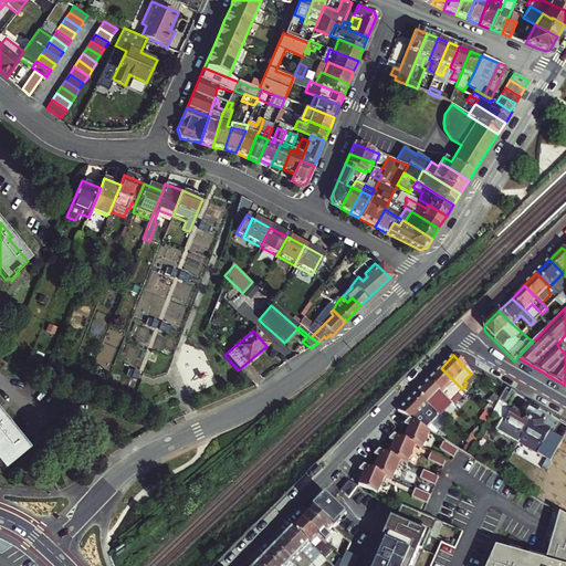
[(441,368),(428,380),(451,404),(452,405),(465,392),(462,389),(441,368)]
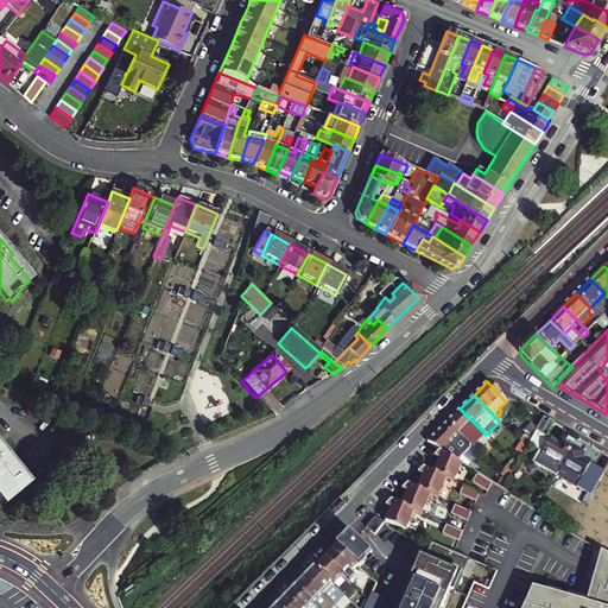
[(485,434),(460,409),(448,422),(472,445),(473,447),(485,434)]
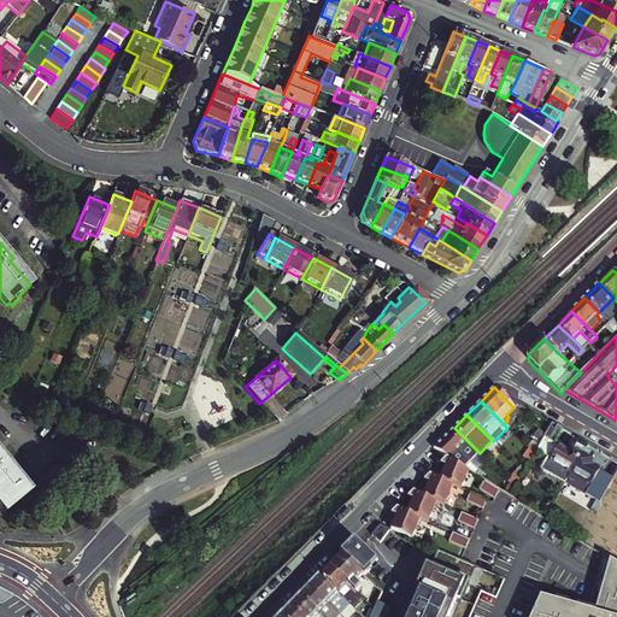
[(553,444),(562,430),(551,424),(545,435),(544,438),(553,444)]
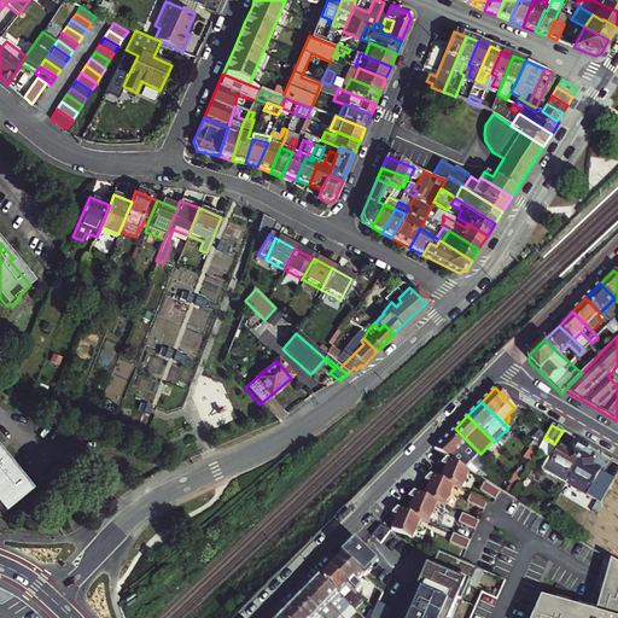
[(433,450),(448,460),(465,470),(471,462),(479,453),(455,429),(433,450)]
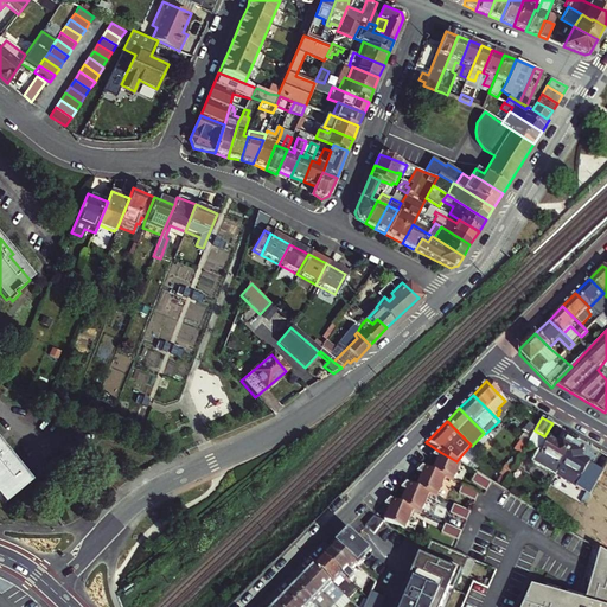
[(536,428),(529,422),(523,429),(530,438),(535,430),(536,428)]
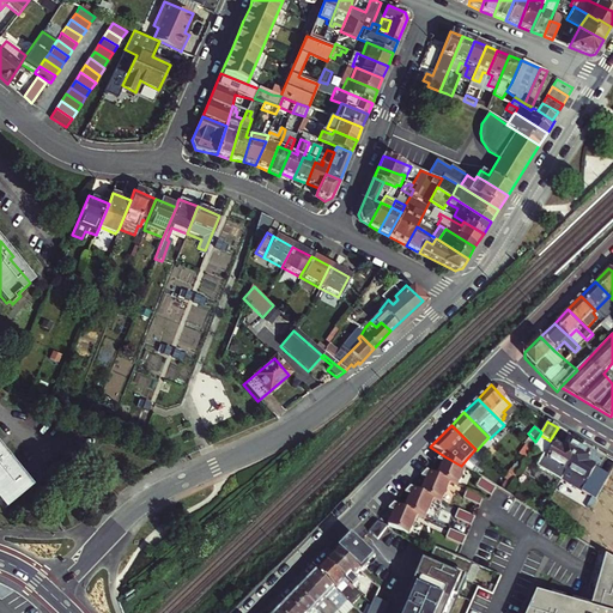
[(535,442),(532,449),(544,456),(538,467),(560,481),(568,469),(580,448),(569,442),(565,448),(562,445),(560,447),(550,441),(540,435),(535,442)]
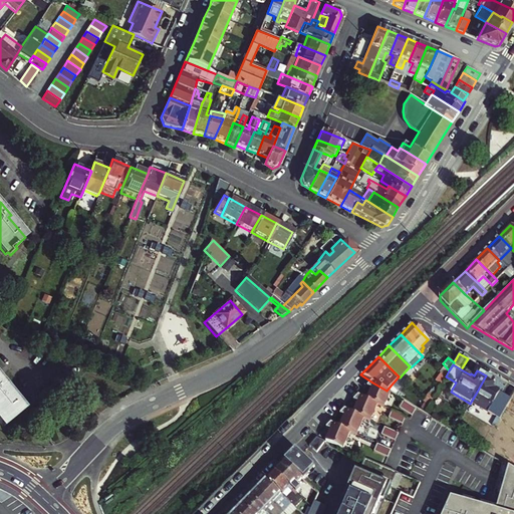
[(0,420),(4,425),(24,408),(6,387),(9,384),(0,373),(0,420)]
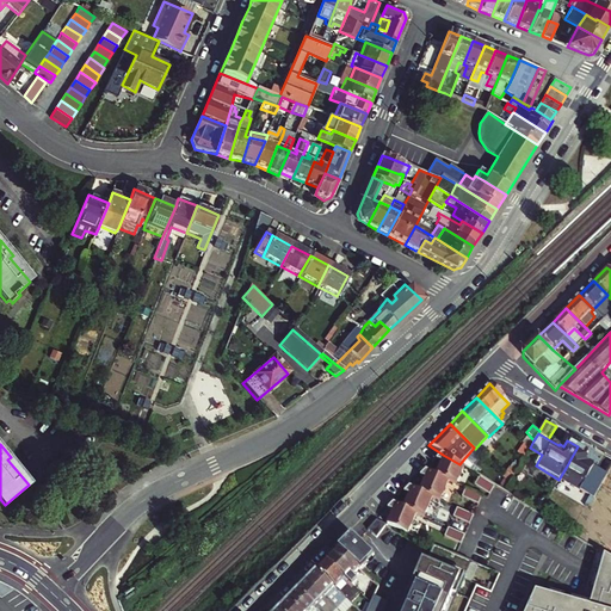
[(588,452),(578,446),(566,468),(573,473),(566,485),(592,500),(608,474),(587,463),(588,461),(584,458),(588,452)]
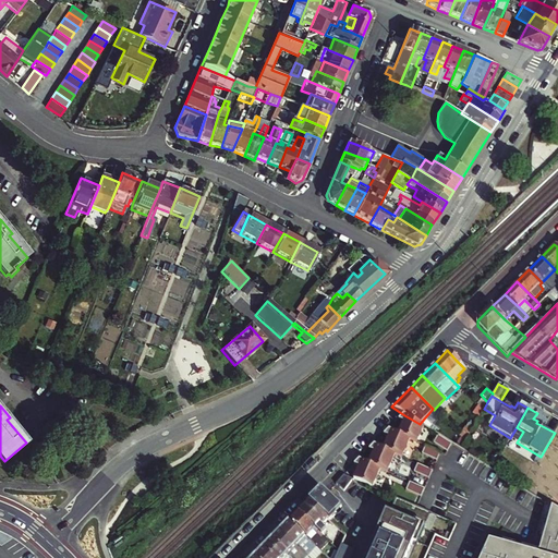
[(470,412),(465,417),(474,426),(477,420),(470,412)]
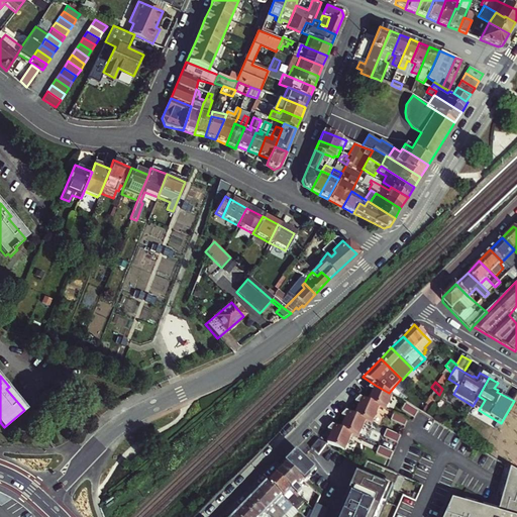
[(385,410),(392,395),(389,393),(375,385),(369,390),(374,392),(369,403),(379,407),(385,410)]
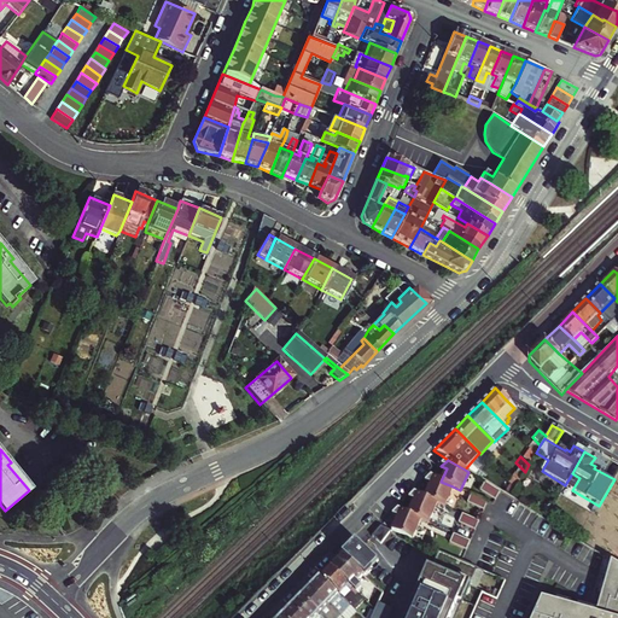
[(482,474),(471,462),(465,470),(468,472),(478,478),(482,474)]
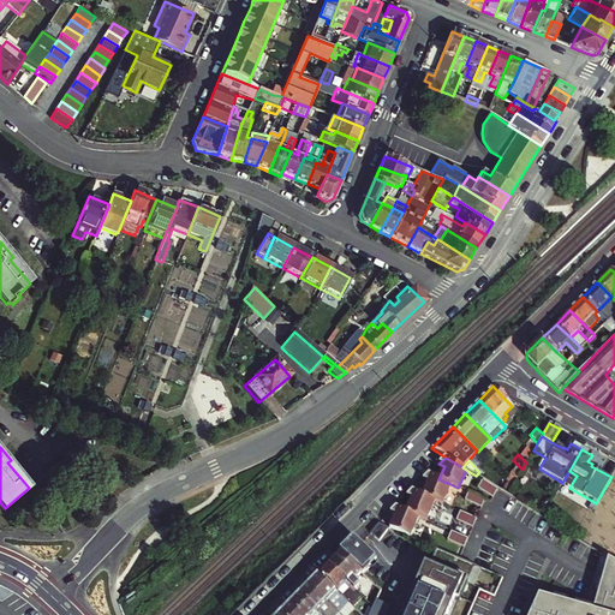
[(442,505),(451,484),(439,479),(428,475),(423,481),(428,483),(422,495),(434,501),(442,505)]
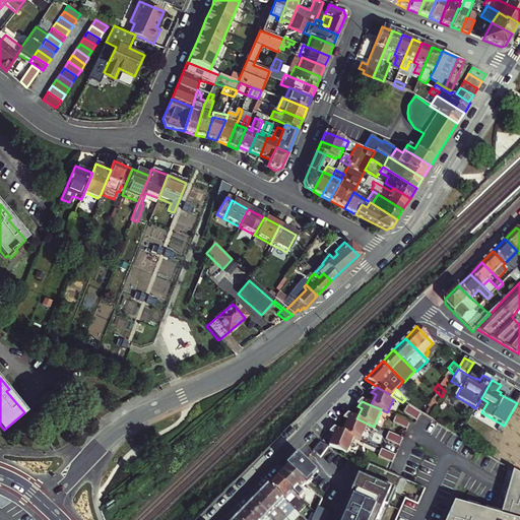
[(408,406),(403,414),(416,423),(421,414),(408,406)]
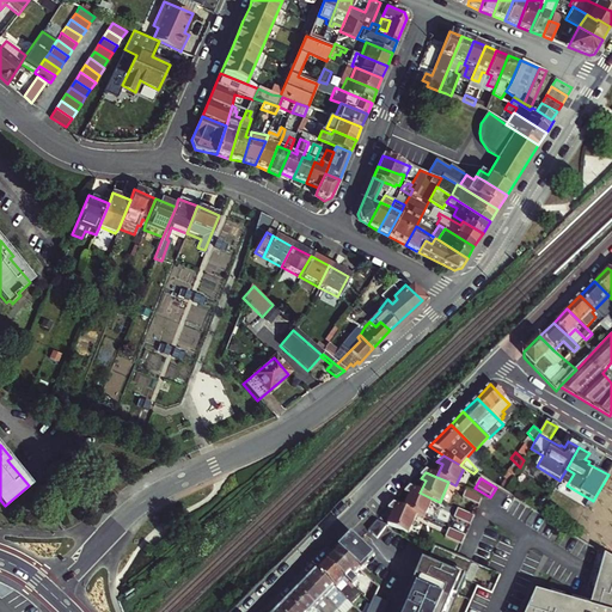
[(423,518),(432,499),(420,493),(410,489),(404,494),(409,496),(404,509),(416,514),(423,518)]
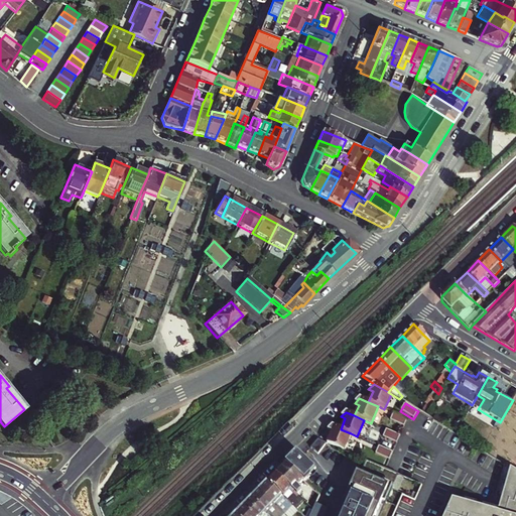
[(393,413),(389,420),(403,427),(407,419),(393,413)]
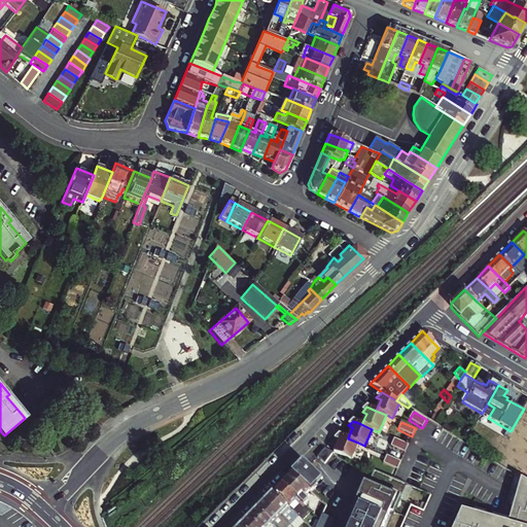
[(348,438),(339,434),(334,440),(338,442),(332,453),(350,460),(358,443),(348,438)]
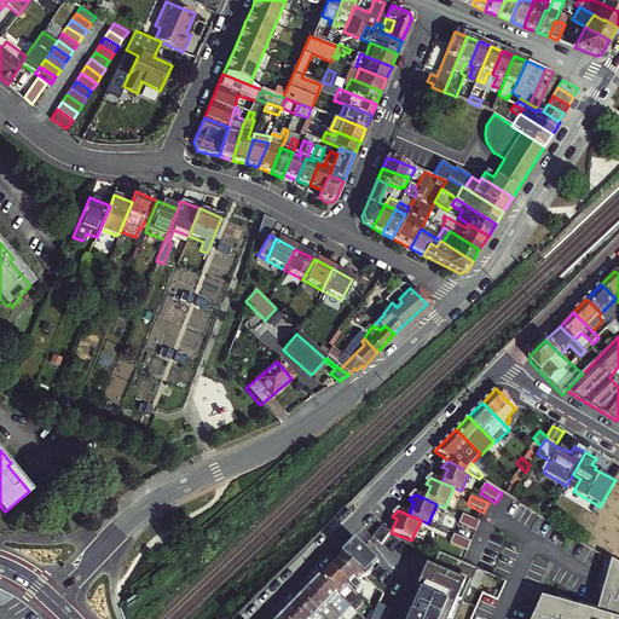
[(462,515),(458,525),(475,532),(479,522),(462,515)]
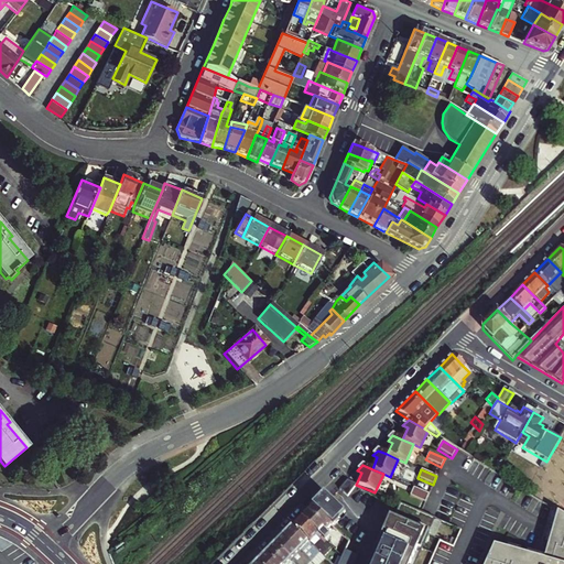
[(413,487),(409,496),(424,502),(429,495),(413,487)]
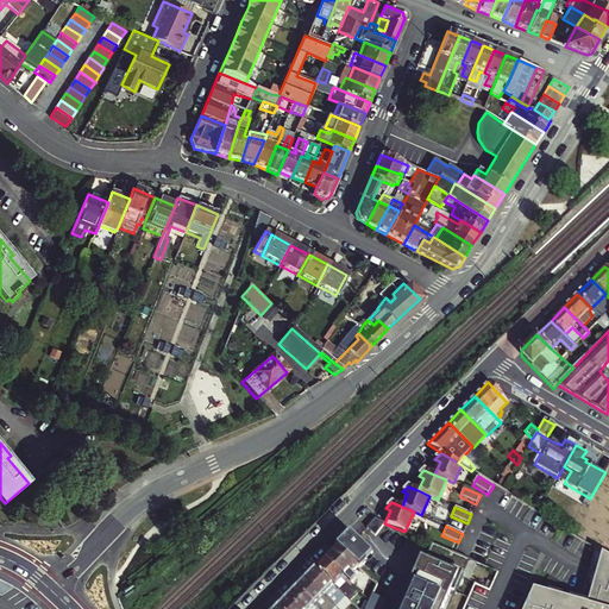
[(349,534),(337,547),(357,567),(358,569),(371,556),(349,534)]
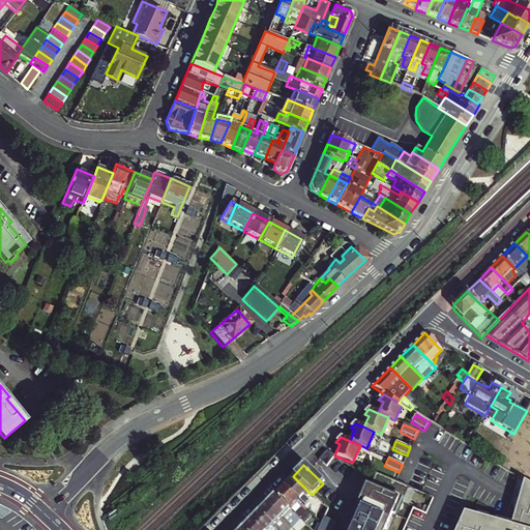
[(389,529),(408,489),(376,474),(352,529),(389,529)]
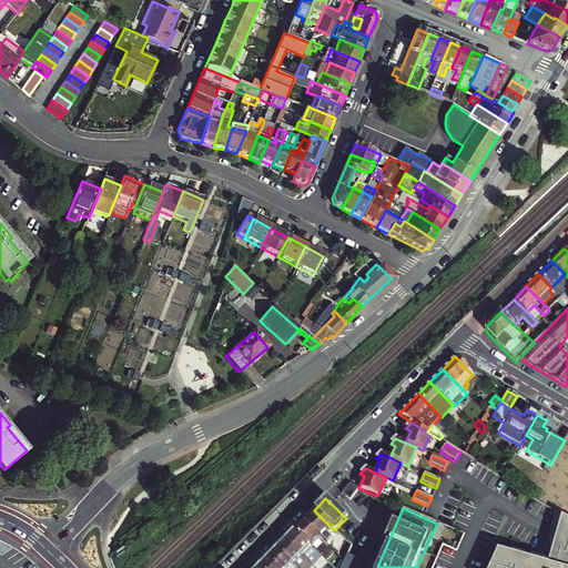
[(326,535),(333,529),(314,510),(303,521),(333,550),(334,553),(337,550),(334,548),(340,543),(333,536),(331,539),(326,535)]
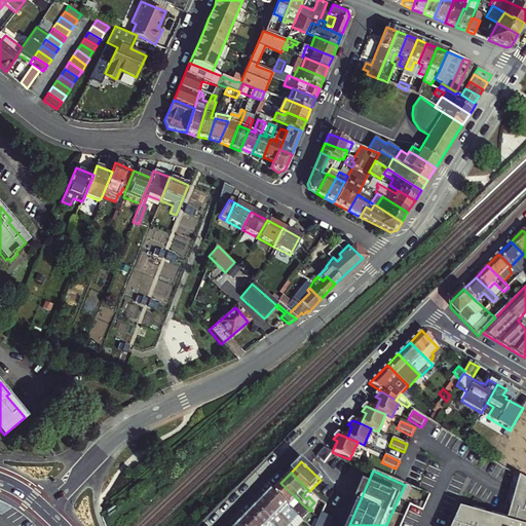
[(525,525),(525,481),(520,478),(514,474),(500,520),(461,509),(453,525),(525,525)]
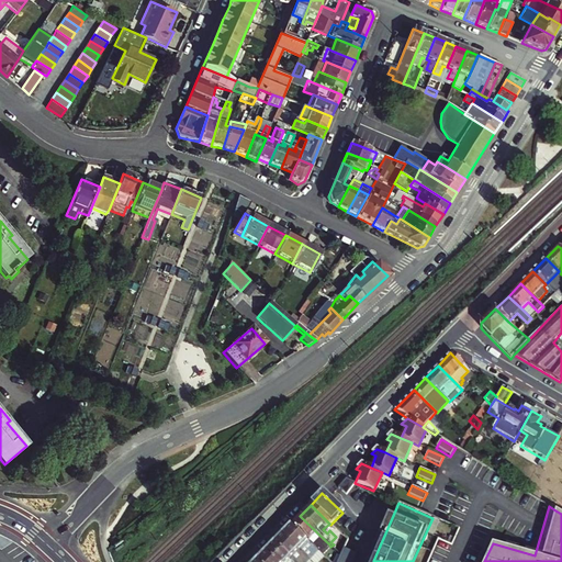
[(329,544),(300,516),(291,525),(307,540),(314,548),(317,551),(321,553),(329,544)]
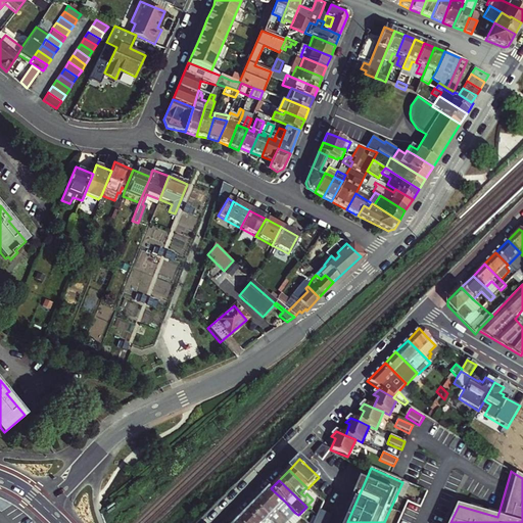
[(282,507),(286,503),(271,488),(263,496),(287,521),(295,513),(292,510),(288,514),(282,507)]
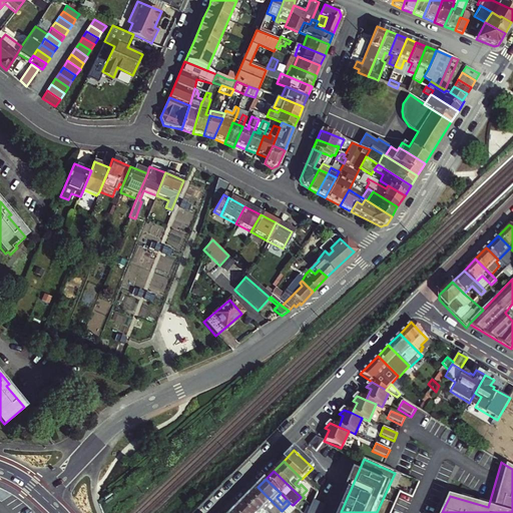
[(258,487),(249,495),(268,512),(280,512),(282,511),(258,487)]
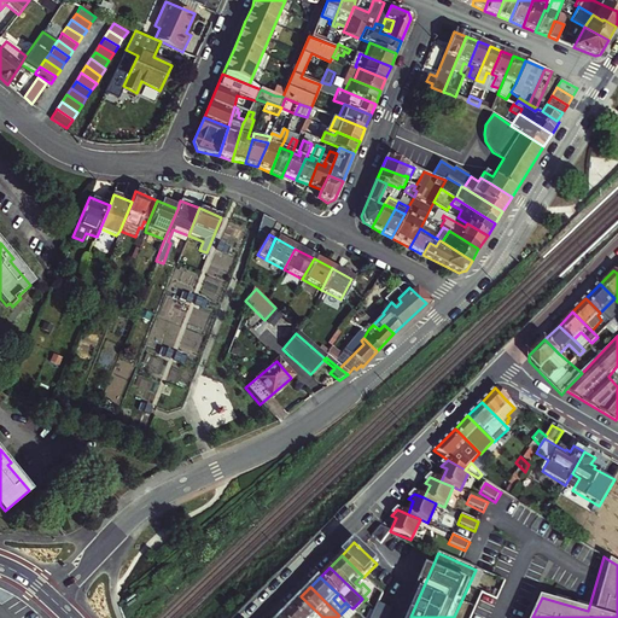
[(322,617),(301,596),(291,606),(303,617),(322,617)]
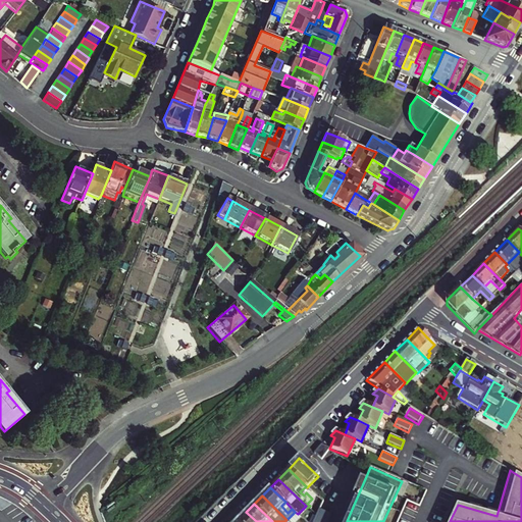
[(256,521),(246,512),(238,520),(239,521),(256,521)]
